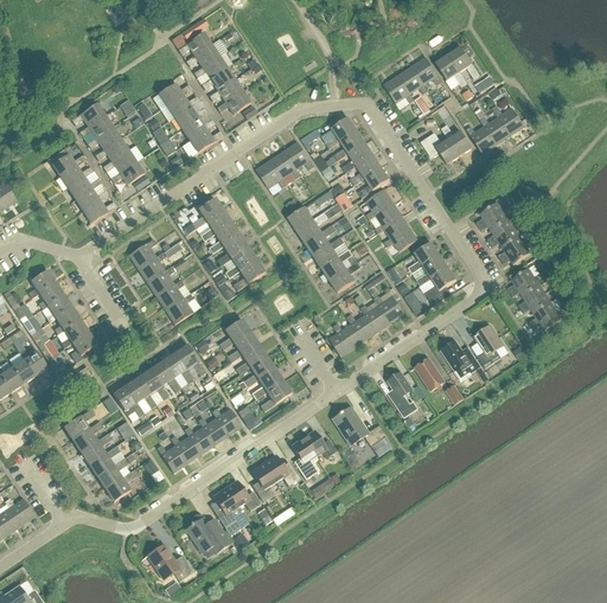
[(181,32),(186,39),(198,32),(193,25),(181,32)]
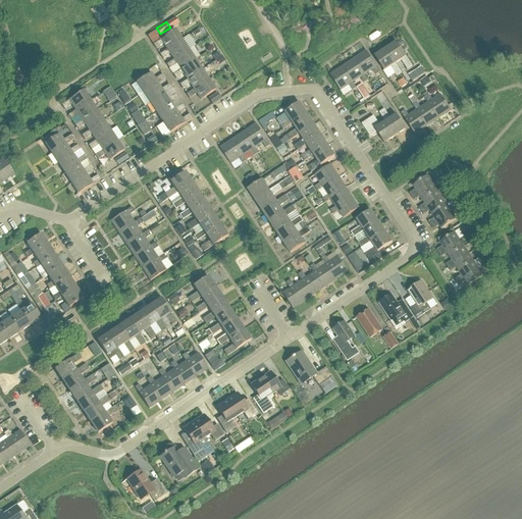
[(167,47),(181,38),(175,28),(153,42),(156,47),(163,42),(167,47)]
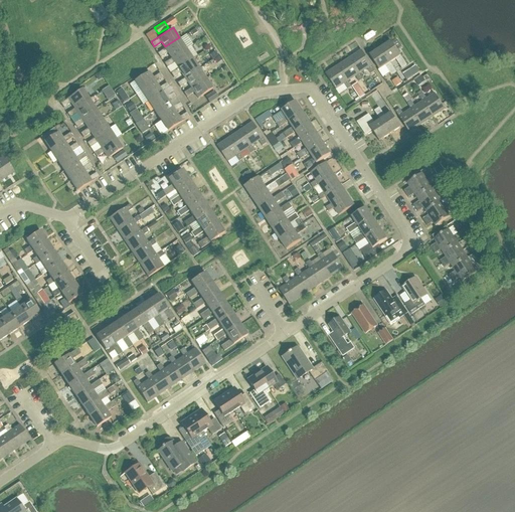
[(172,56),(186,47),(179,37),(165,46),(158,51),(160,55),(168,50),(171,56),(172,56)]
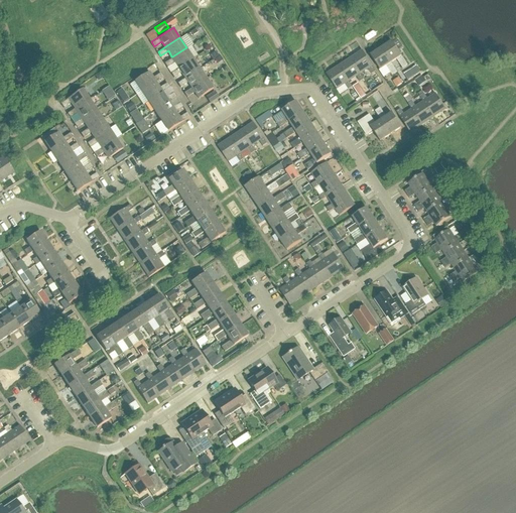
[(390,60),(391,60),(396,57),(402,67),(407,62),(392,39),(381,46),(390,60)]
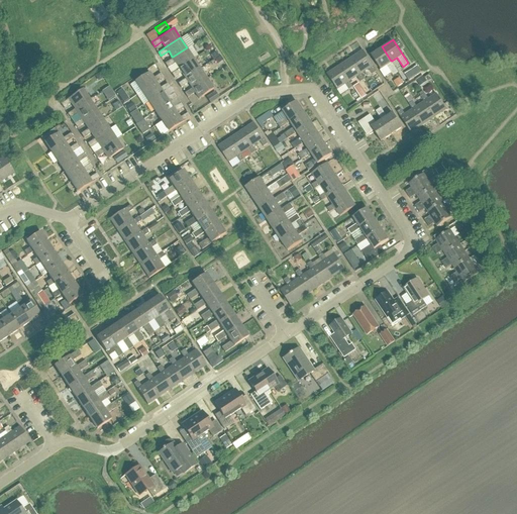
[(398,70),(392,61),(391,61),(382,46),(371,54),(381,68),(387,65),(393,74),(398,70)]
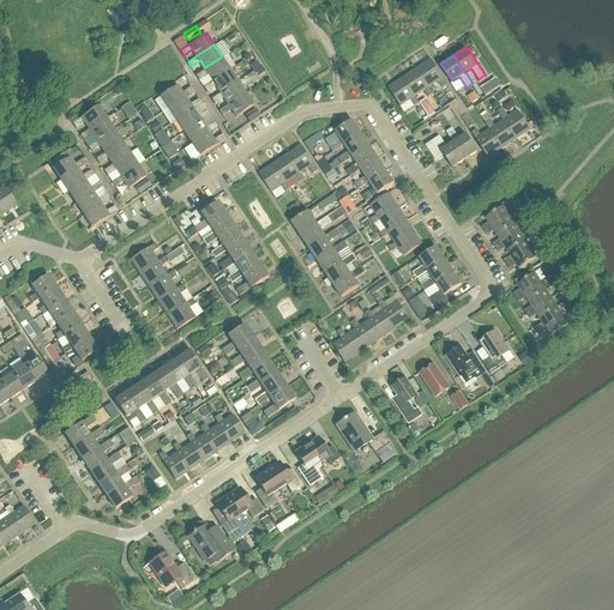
[(212,79),(229,68),(222,56),(205,67),(204,67),(196,73),(199,78),(208,72),(212,79)]
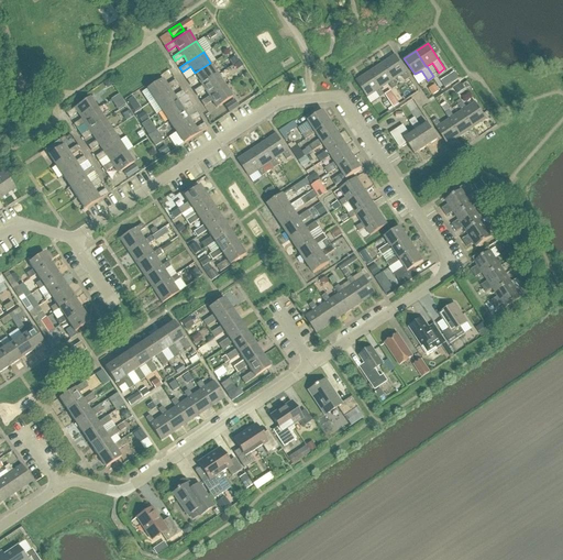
[(393,78),(401,73),(405,79),(409,76),(406,70),(406,69),(395,53),(382,62),(393,78)]
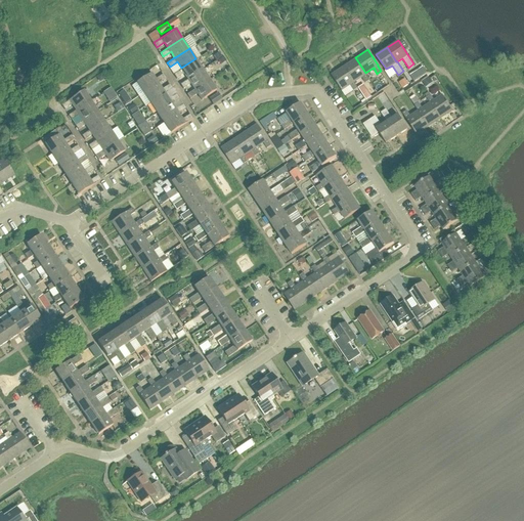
[(219,50),(213,54),(216,58),(217,58),(222,55),(219,50)]
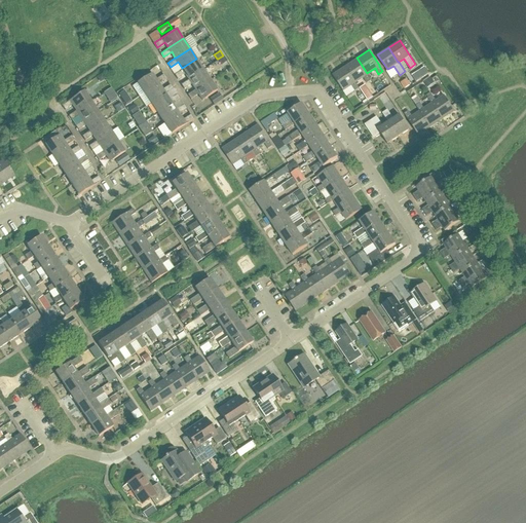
[(371,79),(367,73),(357,58),(344,66),(355,81),(363,76),(367,81),(371,79)]
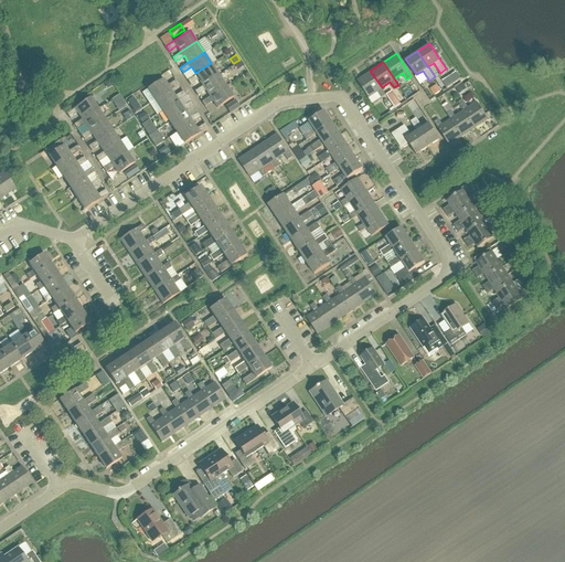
[(203,84),(219,73),(211,63),(195,73),(188,78),(190,83),(199,77),(202,84),(203,84)]
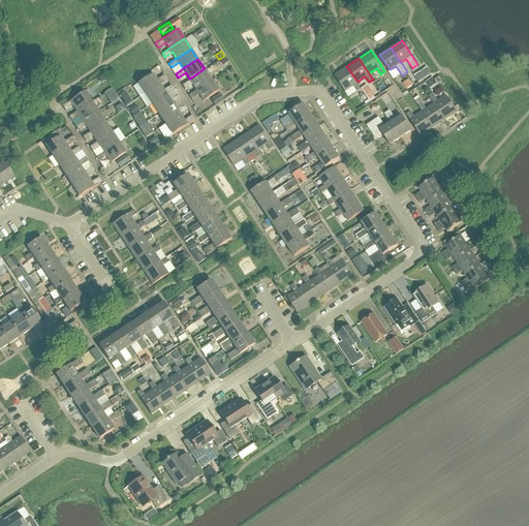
[(427,65),(422,69),(426,76),(432,72),(427,65)]
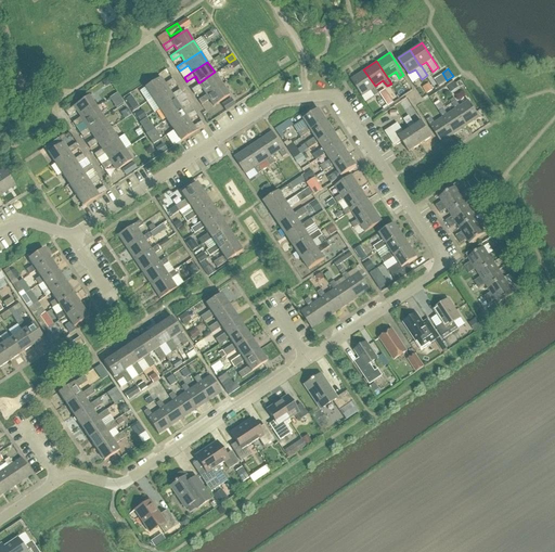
[(378,91),(375,86),(363,69),(350,78),(362,94),(371,88),(374,94),(378,91)]
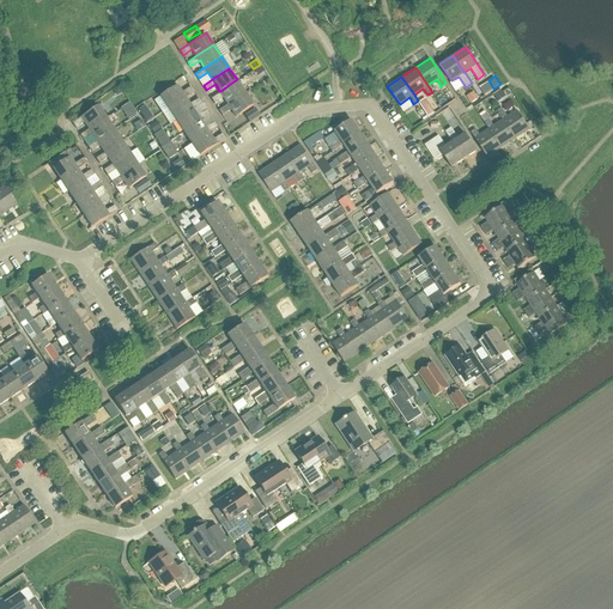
[(228,103),(244,91),(237,79),(220,91),(219,91),(211,97),(214,102),(223,96),(228,102),(228,103)]
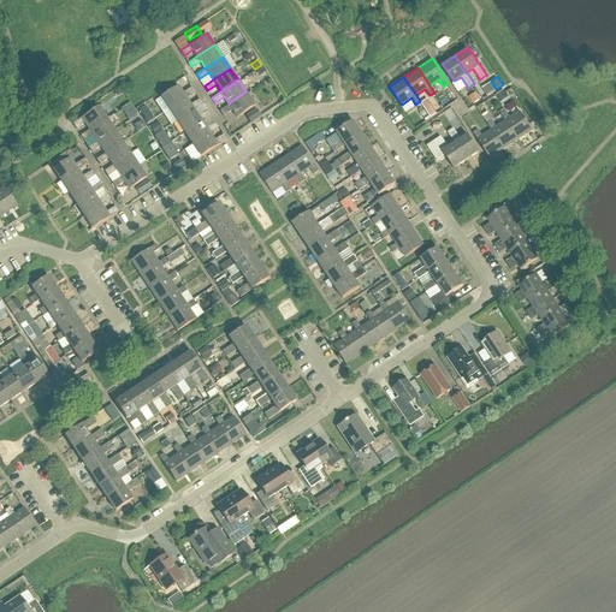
[(187,95),(195,90),(191,84),(183,90),(178,83),(161,95),(169,107),(187,95)]
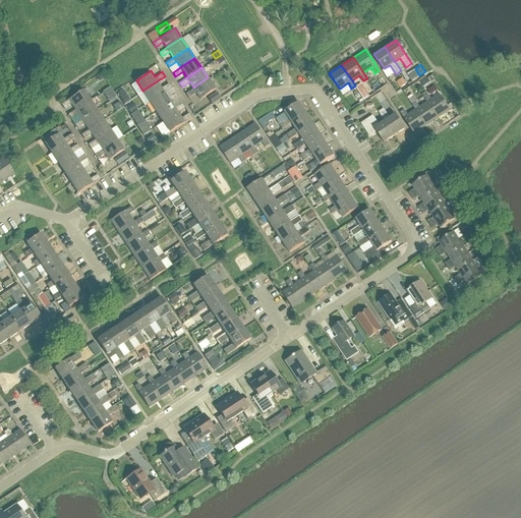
[(426,74),(419,78),(423,84),(430,80),(426,74)]
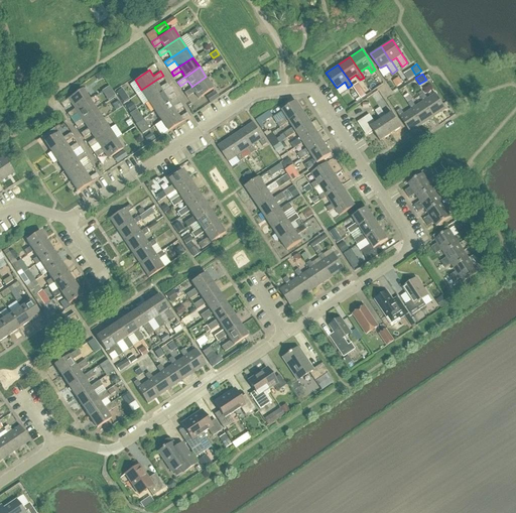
[(399,76),(393,80),(397,85),(403,81),(399,76)]
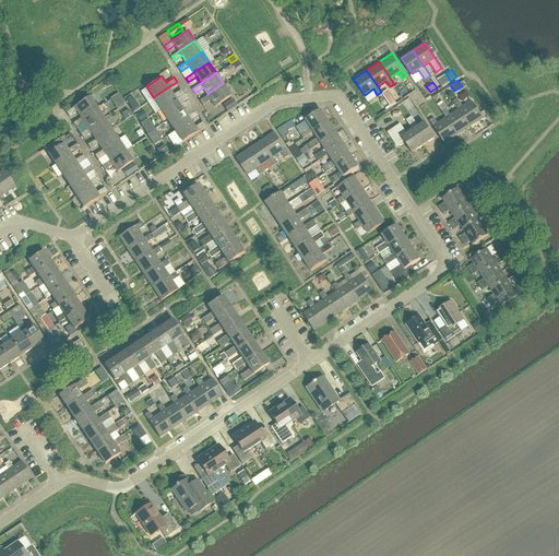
[(207,94),(207,93),(200,98),(203,104),(211,98),(215,105),(230,94),(223,83),(207,94)]
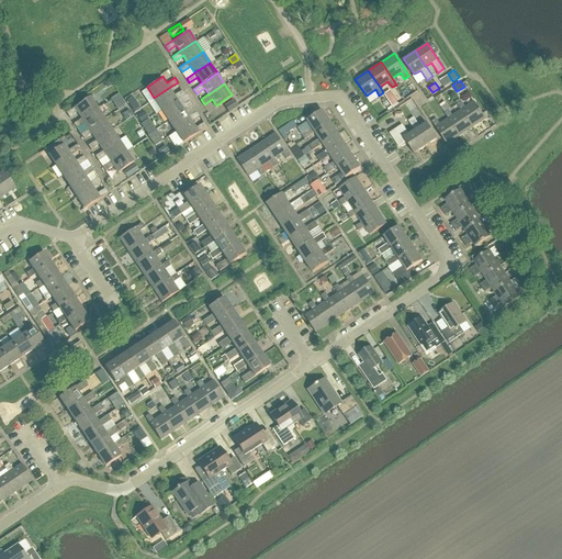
[(173,93),(170,87),(154,98),(161,109),(177,98),(186,92),(182,88),(173,93)]
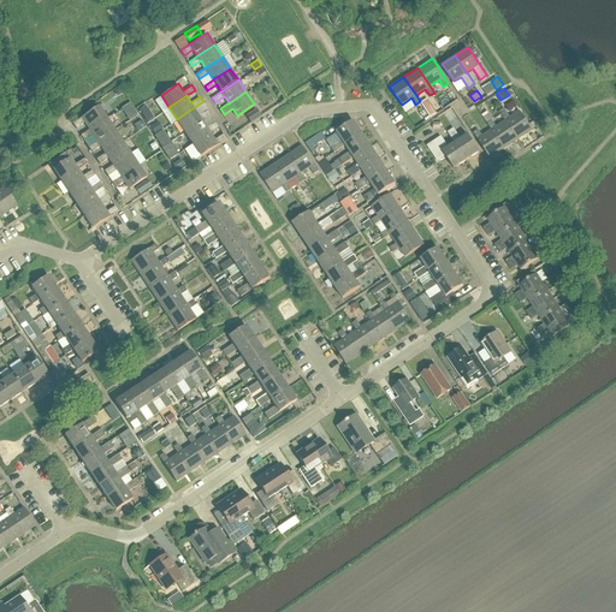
[(130,101),(122,107),(129,117),(137,112),(130,101)]
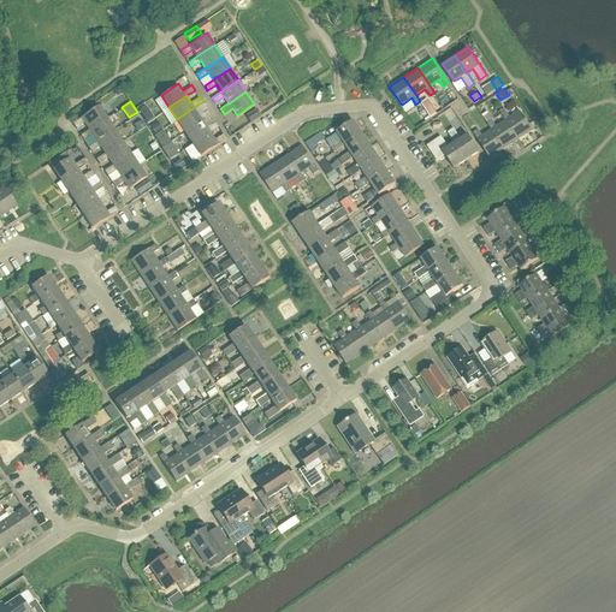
[(432,104),(426,108),(430,114),(436,111),(432,104)]
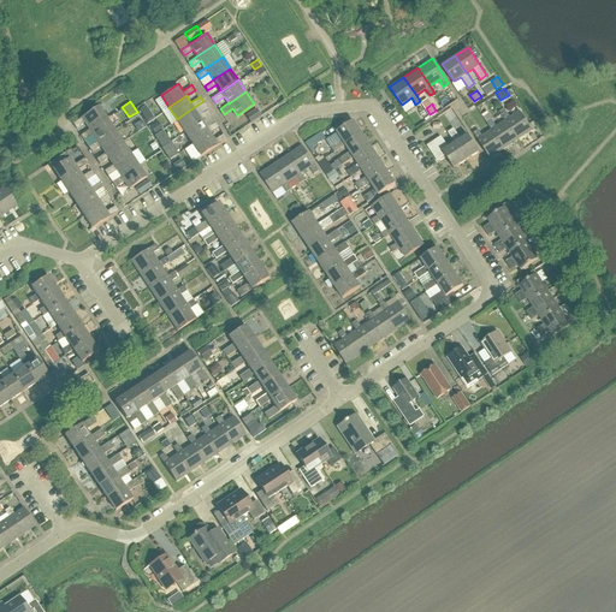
[(89,128),(107,117),(99,105),(72,122),(76,126),(84,120),(89,128)]
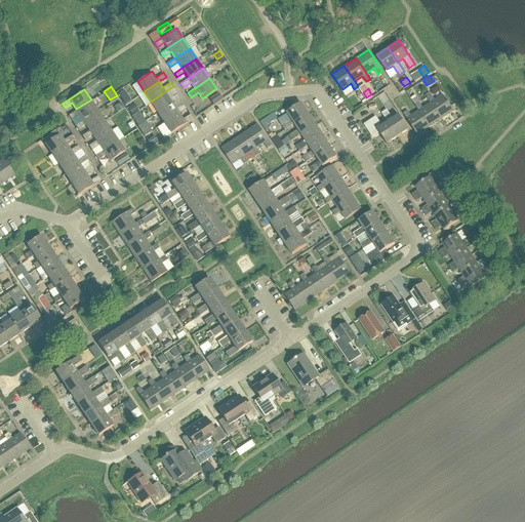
[(169,97),(165,91),(151,102),(157,111),(172,102),(179,96),(176,92),(169,97)]
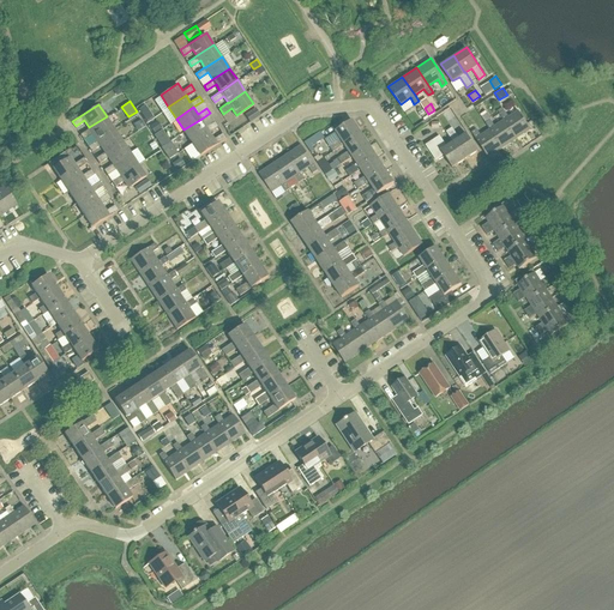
[(250,120),(260,114),(256,107),(246,114),(250,120)]
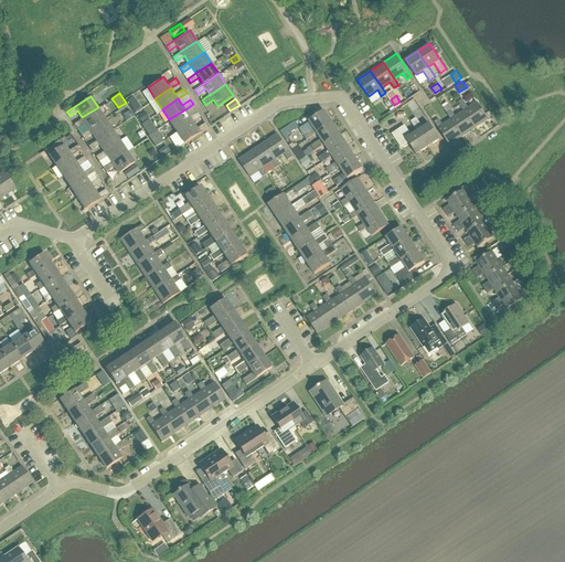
[(141,106),(137,101),(130,105),(135,110),(141,106)]
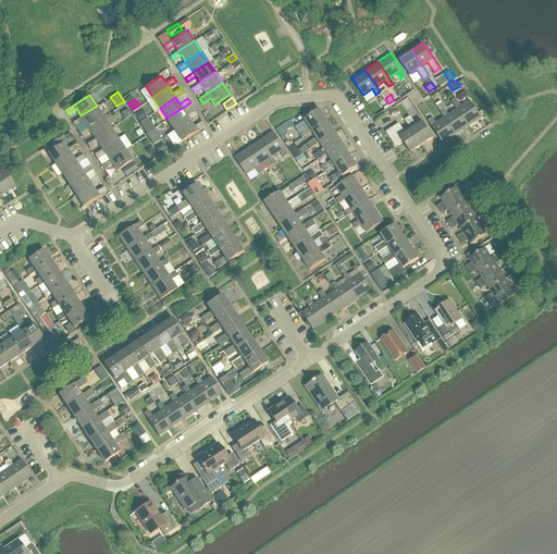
[(457,108),(468,124),(481,115),(470,99),(461,105),(458,99),(453,101),(457,108)]
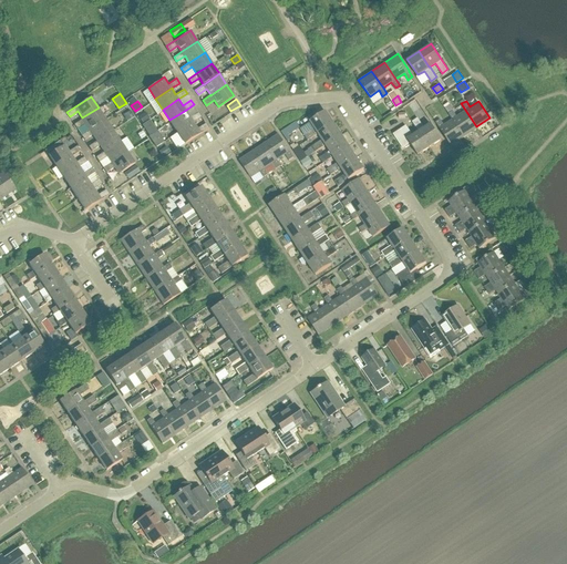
[(90,129),(105,118),(99,108),(82,118),(74,123),(78,127),(85,122),(90,129)]
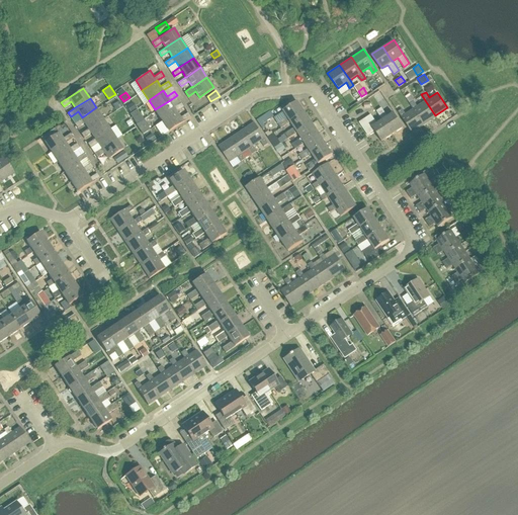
[(119,99),(112,103),(115,108),(122,104),(119,99)]
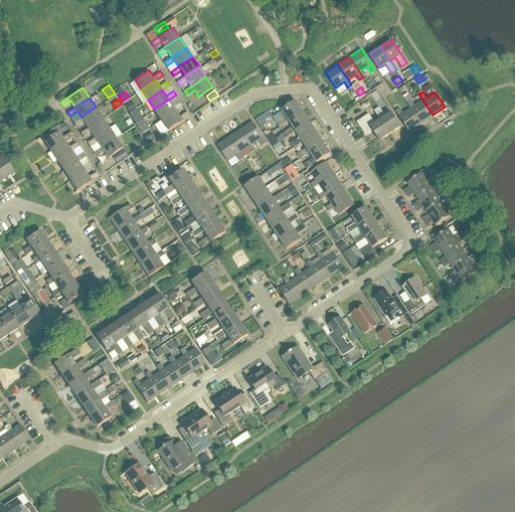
[(411,107),(421,122),(433,115),(422,100),(414,105),(411,99),(407,102),(410,108),(411,107)]
